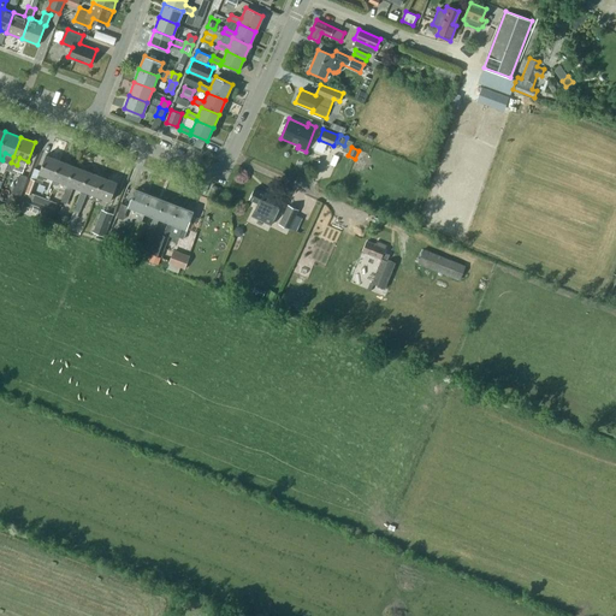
[(43,181),(45,176),(53,179),(60,160),(46,155),(37,178),(43,181)]
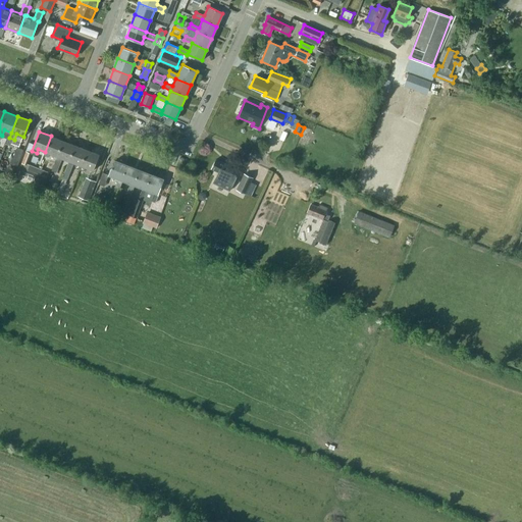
[(51,136),(45,152),(44,155),(49,156),(50,154),(57,156),(63,141),(51,136)]
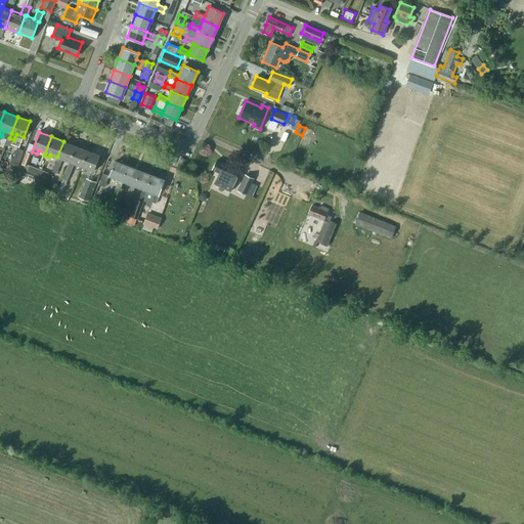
[(75,145),(63,141),(57,157),(52,171),(57,173),(62,159),(69,162),(75,145)]
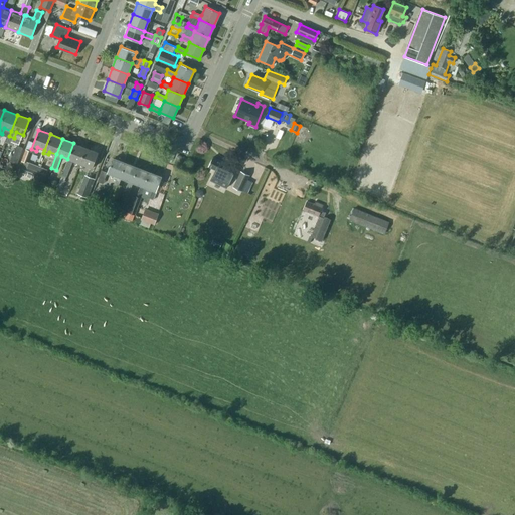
[(79,163),(86,147),(73,143),(67,159),(61,175),(56,190),(60,192),(66,177),(67,177),(73,161),(79,163)]
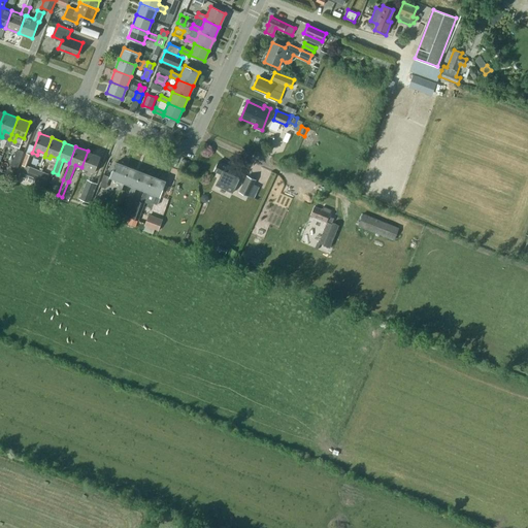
[(11,159),(10,165),(18,167),(19,163),(24,152),(18,150),(13,160),(11,159)]
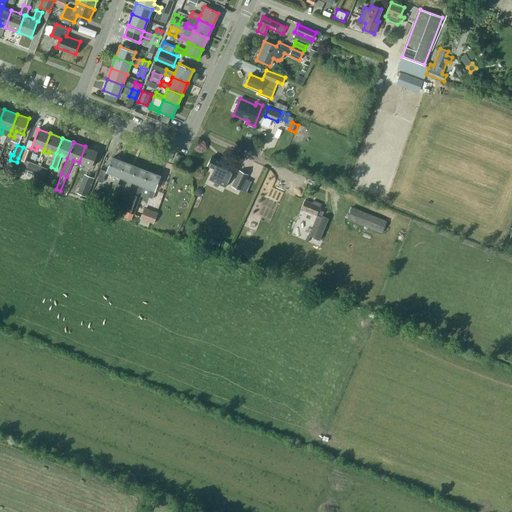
[(85,146),(79,162),(77,166),(83,168),(85,164),(92,167),(98,151),(85,146)]
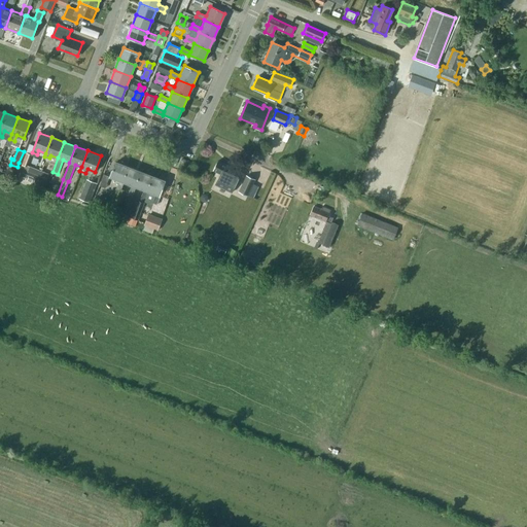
[(27,167),(31,154),(27,152),(22,165),(27,167)]
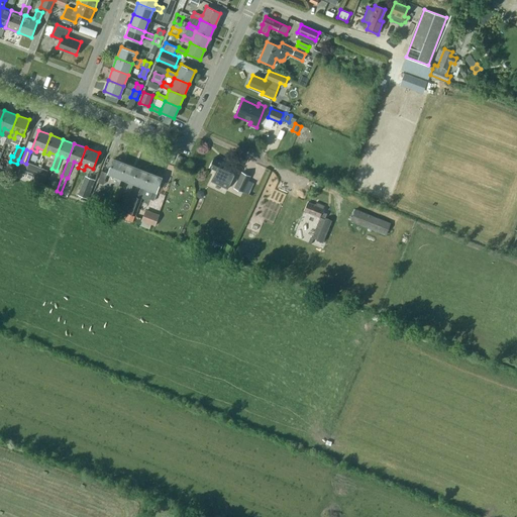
[(114,185),(118,187),(121,178),(127,164),(113,159),(108,173),(117,177),(114,185)]
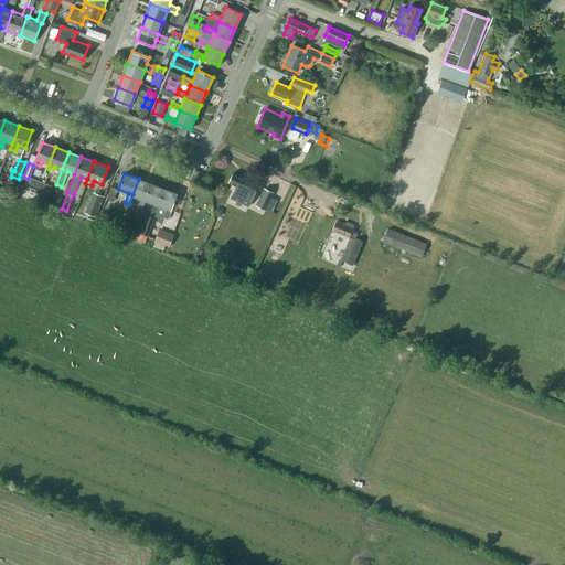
[(248,206),(254,196),(260,183),(253,179),(252,181),(233,173),(228,183),(236,187),(231,199),(248,206)]
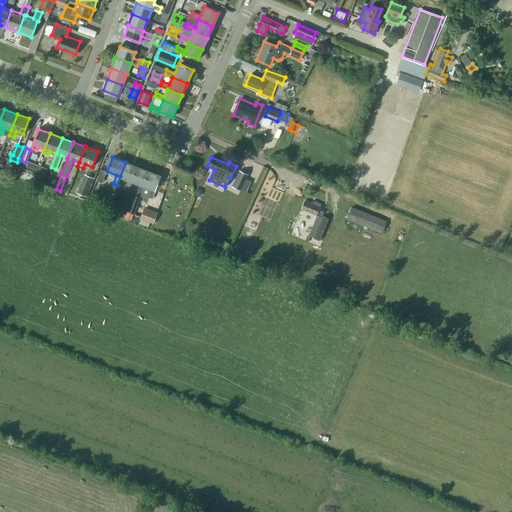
[(129,189),(132,181),(138,167),(126,162),(120,176),(128,179),(125,188),(129,189)]
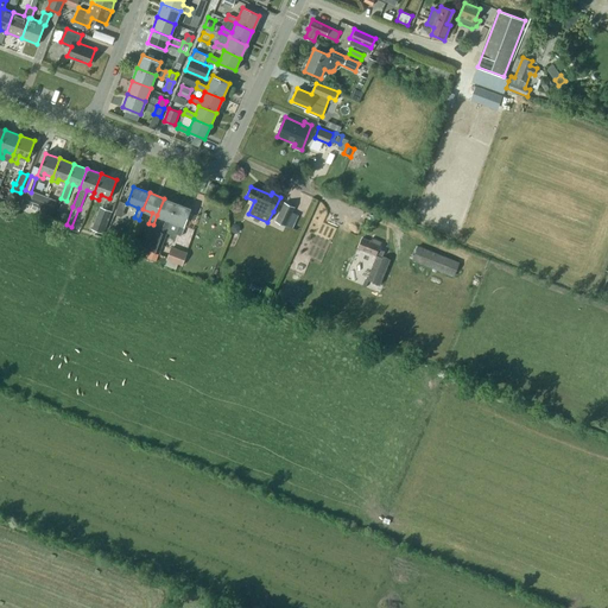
[(56,201),(44,196),(43,202),(54,206),(56,201)]
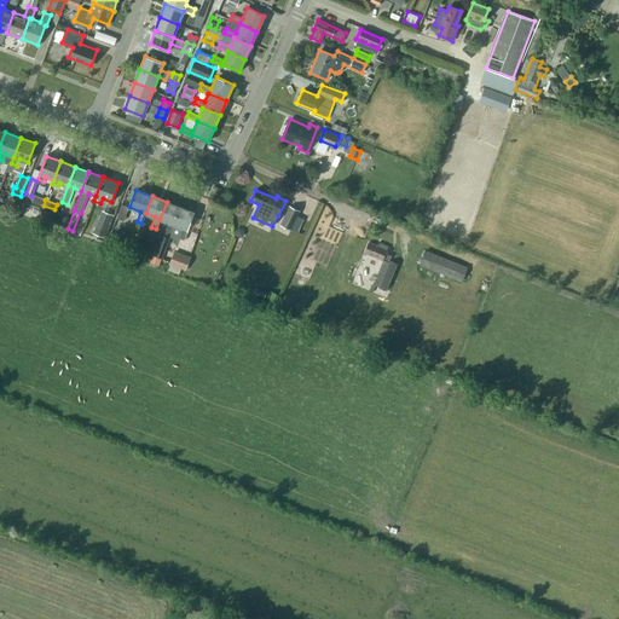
[(39,208),(40,208),(34,206),(32,204),(24,202),(22,208),(29,210),(38,214),(39,208)]
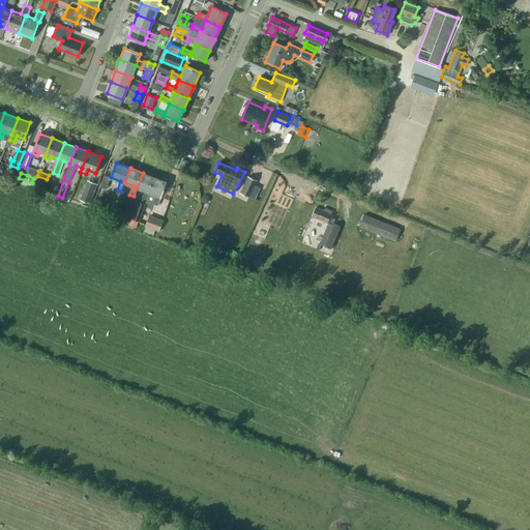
[(146,201),(149,192),(154,177),(143,173),(137,187),(134,196),(142,199),(146,201)]
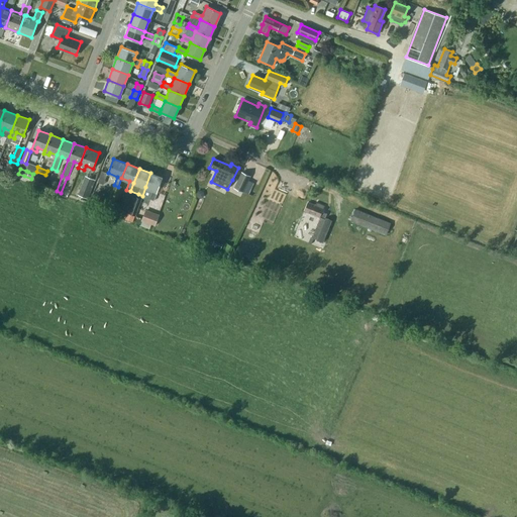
[(102,171),(99,178),(105,180),(108,173),(102,171)]
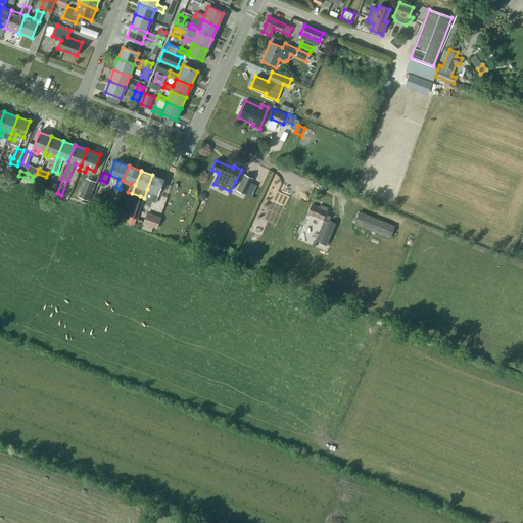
[(156,202),(159,194),(158,193),(163,179),(152,175),(147,189),(144,198),(156,202)]
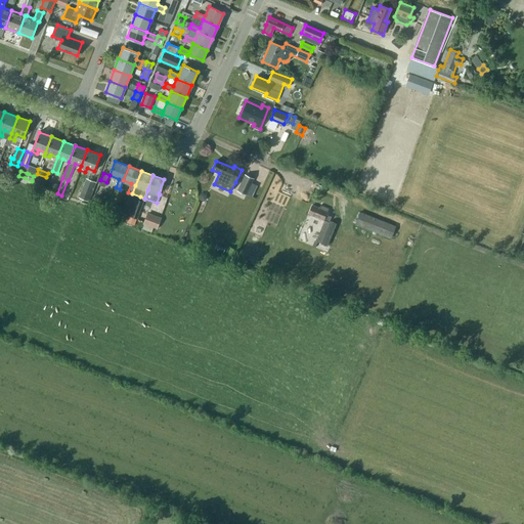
[(245,175),(237,190),(247,194),(253,179),(245,175)]
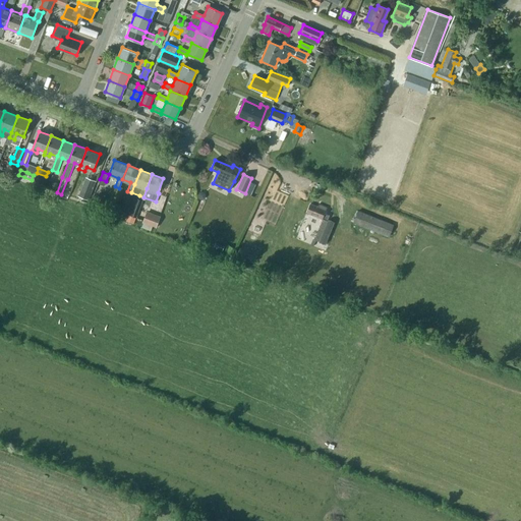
[(80,191),(91,194),(96,181),(85,177),(80,191)]
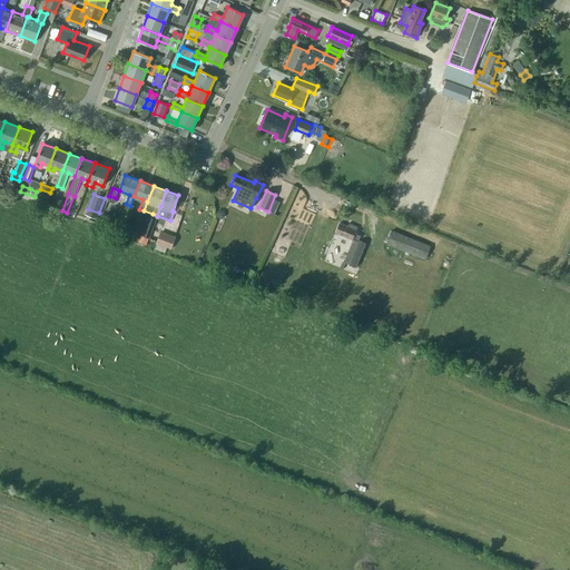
[(143,236),(149,238),(156,219),(149,217),(143,236)]
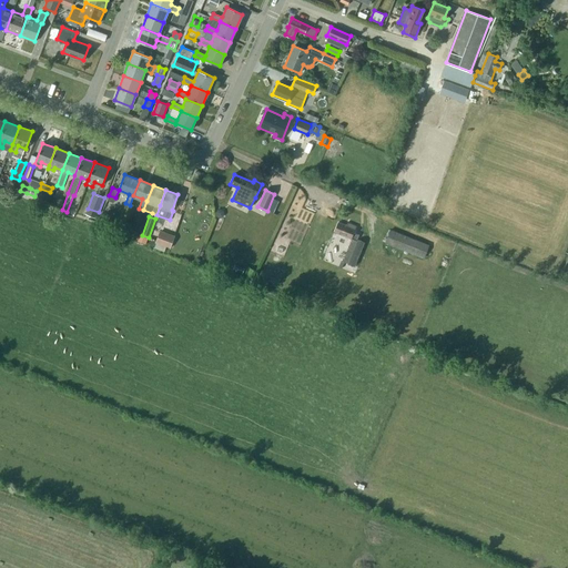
[(346,225),(338,222),(335,232),(352,239),(356,240),(358,234),(354,233),(356,226),(347,223),(346,225)]
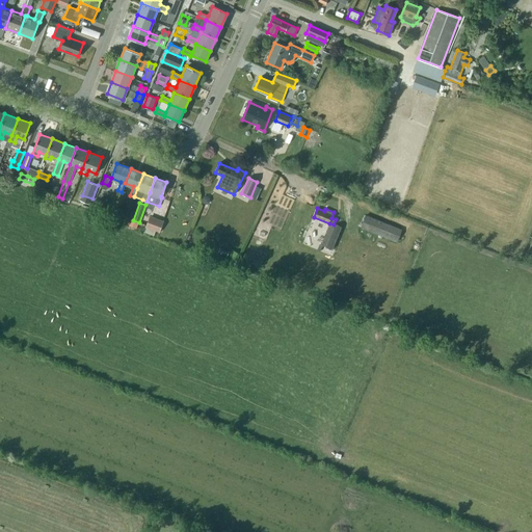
[(362,227),(397,241),(401,229),(366,215),(362,227)]
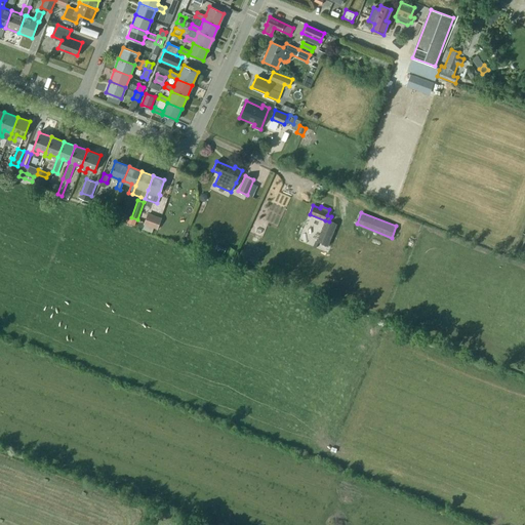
[(144,225),(157,230),(162,218),(149,213),(144,225)]
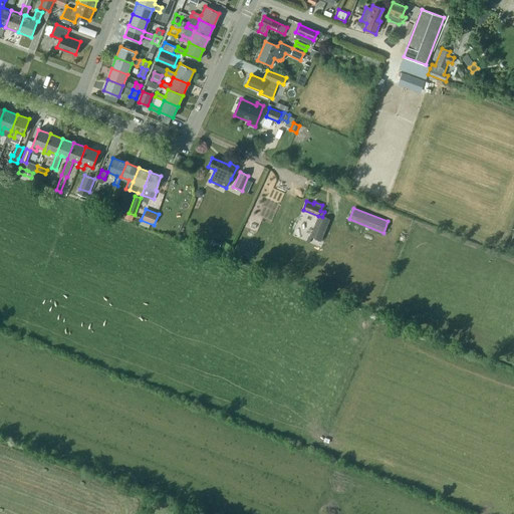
[(125,215),(124,218),(133,221),(134,218),(135,215),(129,213),(126,212),(125,215)]
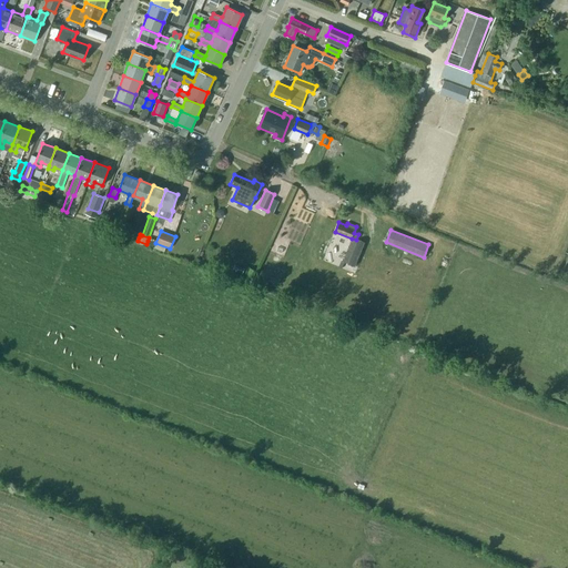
[(321,253),(328,256),(326,260),(337,264),(348,242),(335,236),(333,243),(326,241),(321,253)]
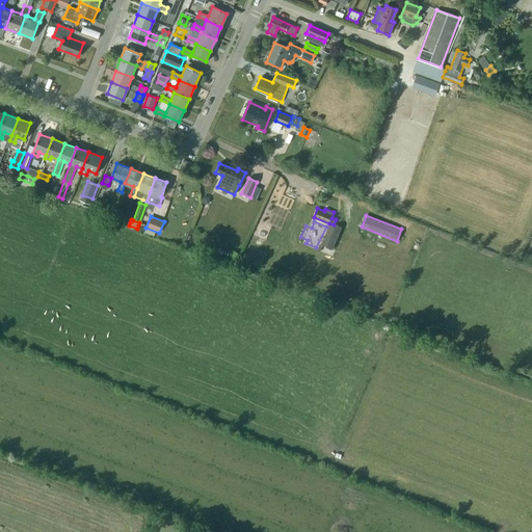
[(326,246),(335,225),(334,224),(329,223),(321,244),(326,246)]
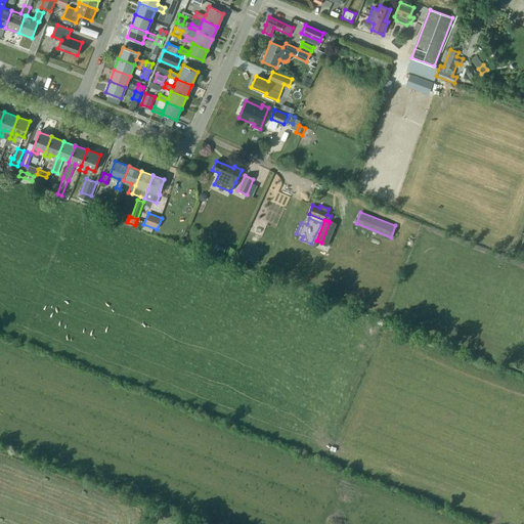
[(252,253),(253,250),(247,248),(243,257),(256,262),(258,256),(252,253)]
